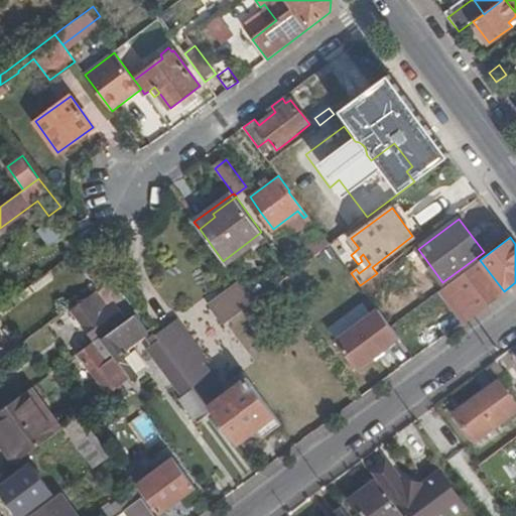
[(310,245),(298,253),(304,262),(316,253),(310,245)]
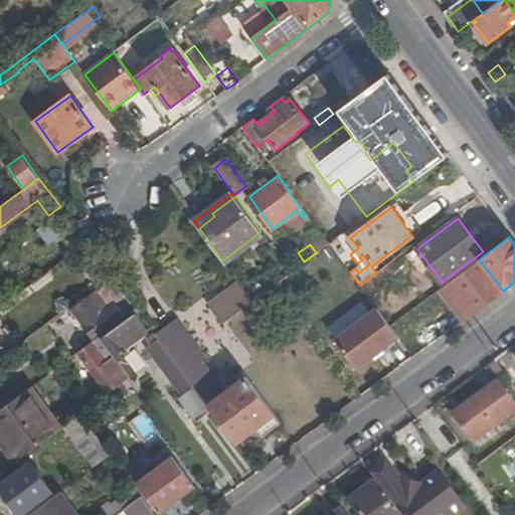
[(359,256),(361,261),(366,267),(369,264),(362,253),(359,256)]
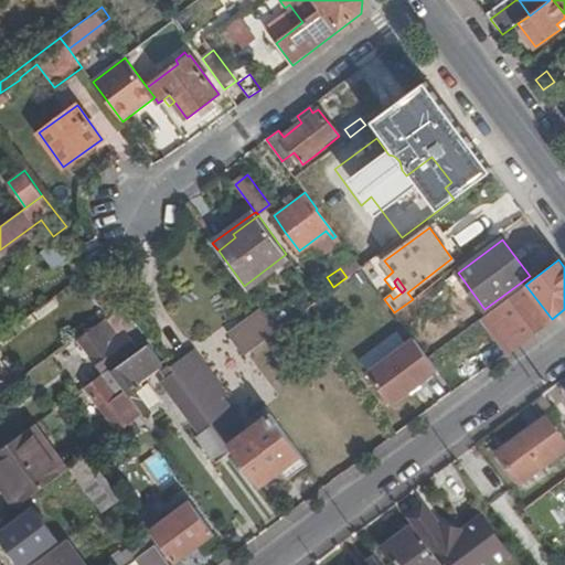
[(0,306),(14,296),(3,279),(0,281),(0,306)]
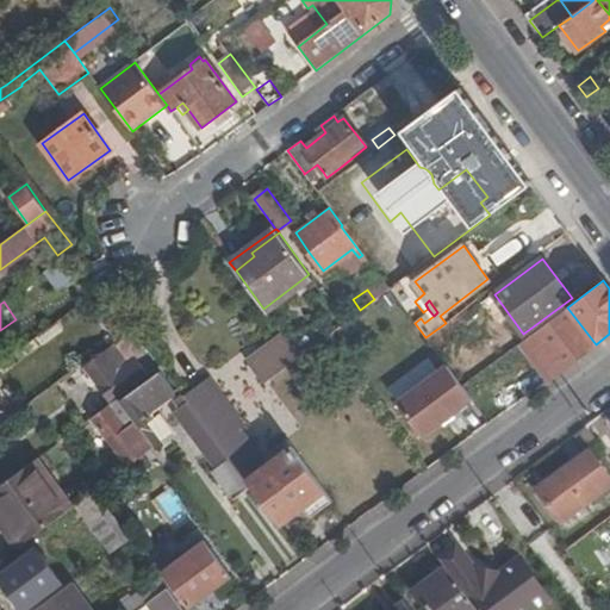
[(290,344),(285,336),(249,362),(255,369),(290,344)]
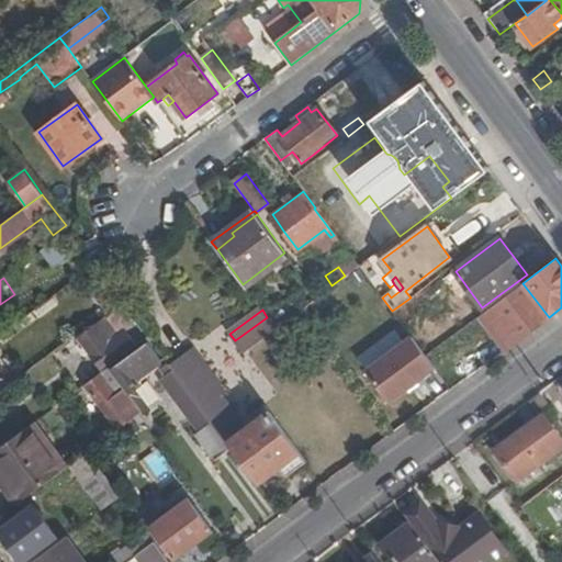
[(120,359),(136,346),(127,335),(134,329),(120,311),(108,321),(107,318),(79,338),(101,369),(119,357),(120,359)]
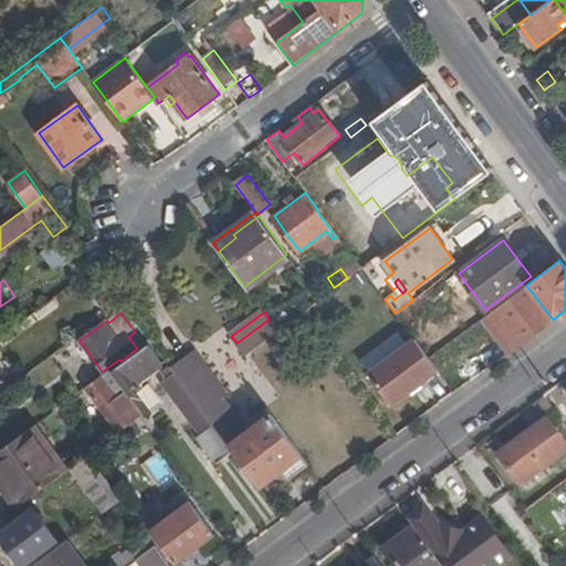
[(269,320),(237,343),(245,356),(262,343),(271,336),(278,332),(269,320)]
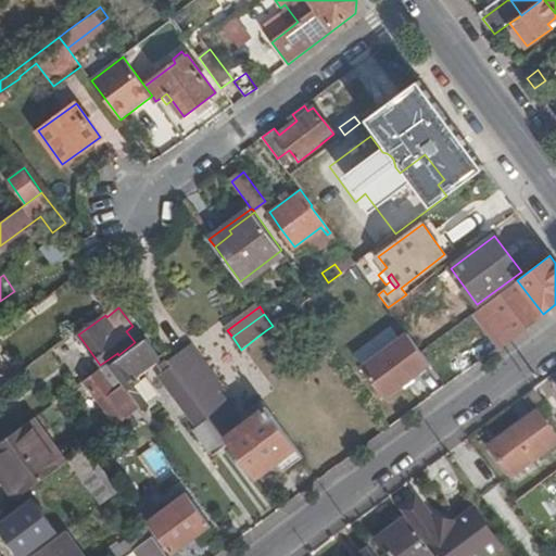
[(430,364),(406,332),(362,366),(384,397),(430,364)]
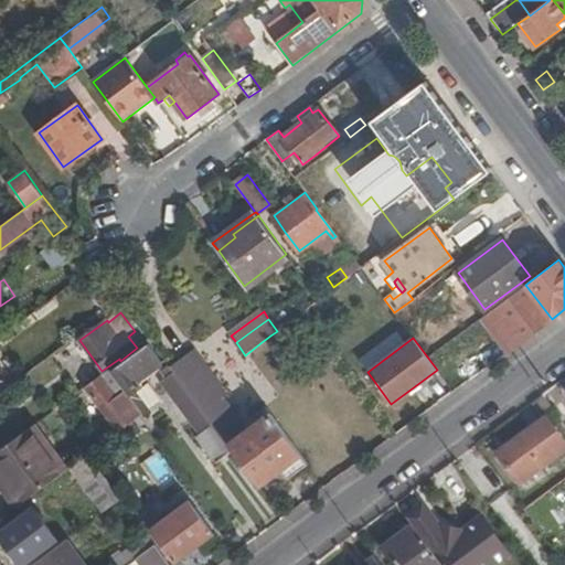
[(144,414),(145,415),(150,411),(135,390),(141,386),(138,382),(162,363),(148,344),(112,371),(144,414)]
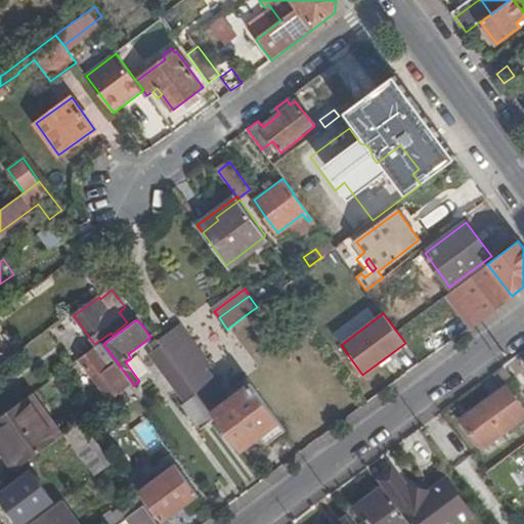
[(171,357),(214,416),(220,424),(241,451),(261,436),(268,443),(285,431),(279,423),(255,390),(251,384),(227,401),(215,385),(204,369),(210,365),(190,340),(181,328),(160,343),(171,357)]
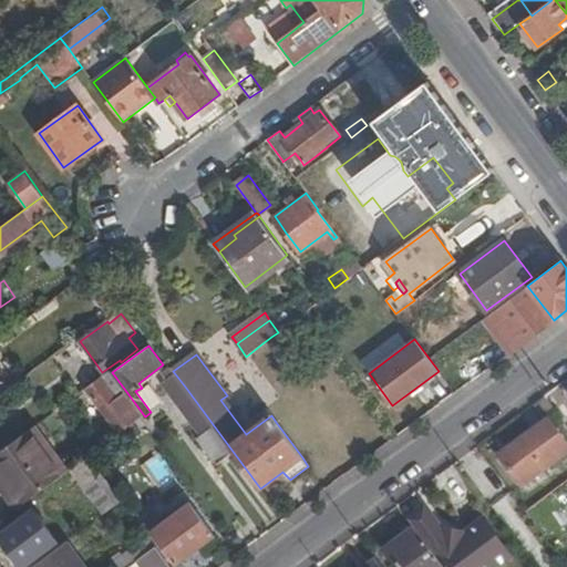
[(173,371),(169,367),(162,372),(165,379),(163,381),(182,406),(200,434),(197,436),(216,461),(232,450),(185,387),(173,371)]
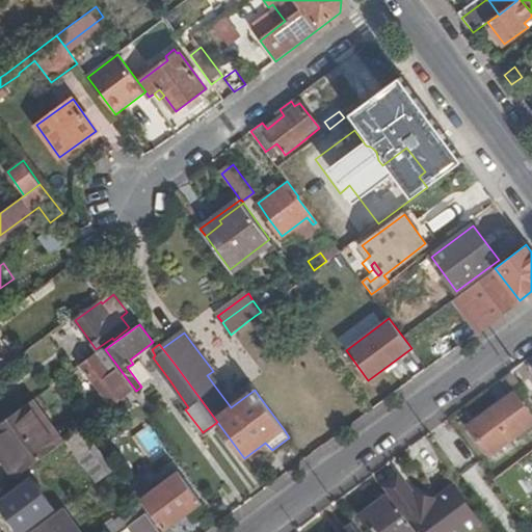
[(127,396),(131,393),(135,390),(105,349),(103,347),(80,364),(111,407),(127,396)]
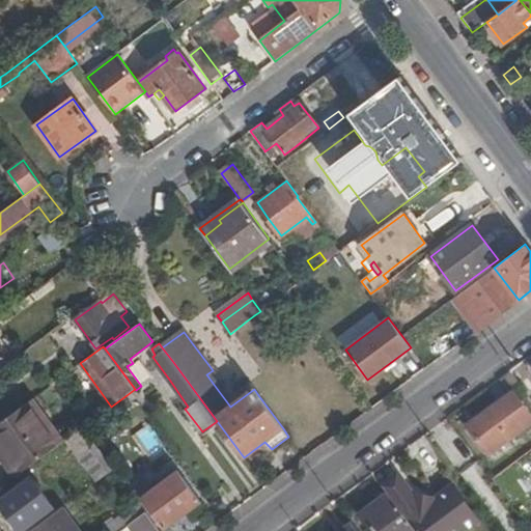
[(509,371),(498,380),(510,396),(512,394),(522,387),(509,371)]
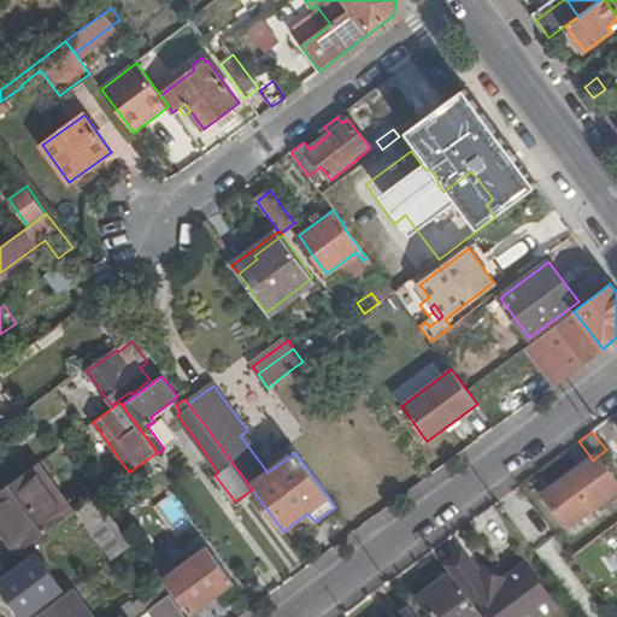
[(300,459),(329,498),(346,485),(317,446),(300,459)]
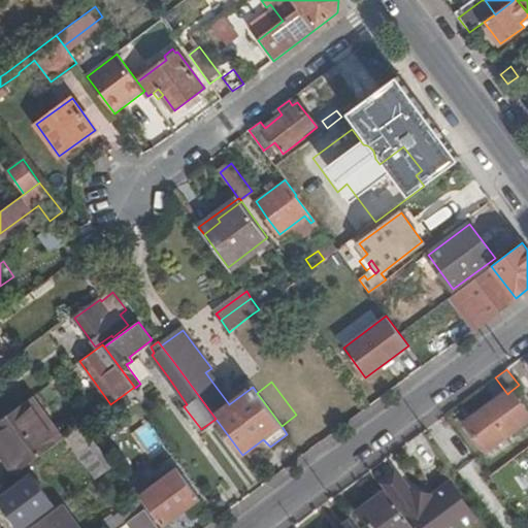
[(507,394),(465,425),(486,452),(527,420),(527,416),(509,392),(507,394)]
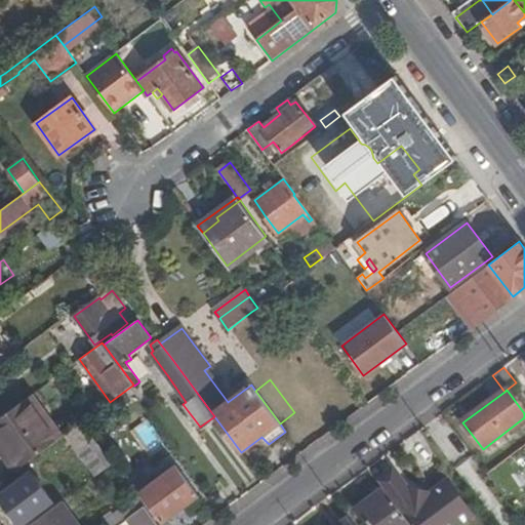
[(130,400),(128,396),(125,391),(110,402),(109,402),(89,416),(95,426),(109,415),(130,400)]
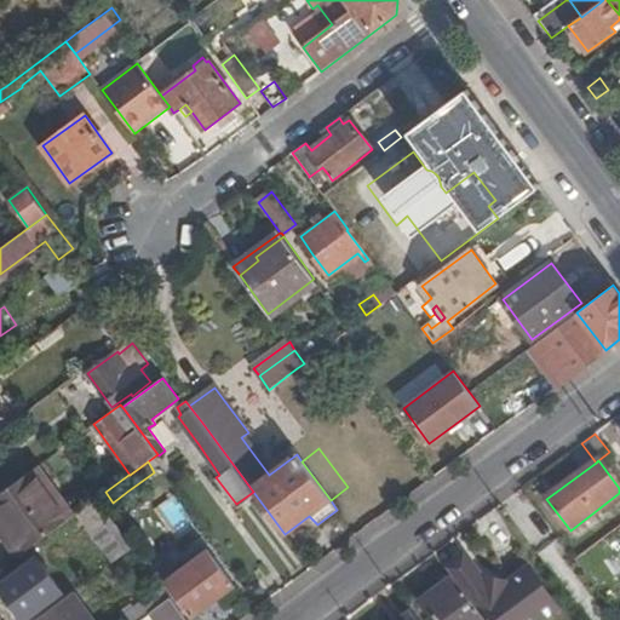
[(9,529),(26,551),(70,517),(34,469),(1,493),(0,493),(0,526),(4,523),(9,529)]
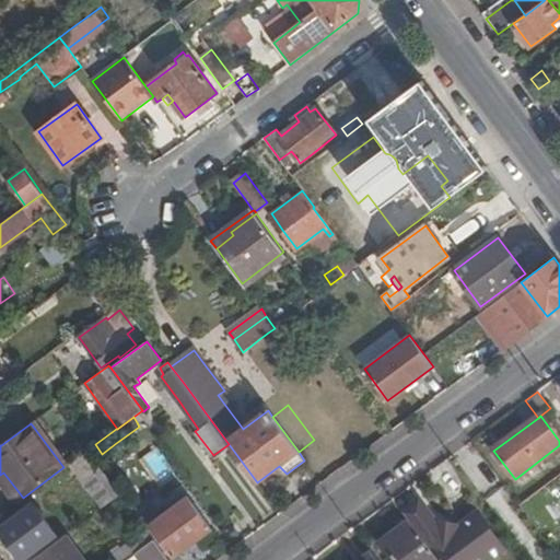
[(91,453),(84,453),(69,464),(80,478),(98,465),(91,453)]
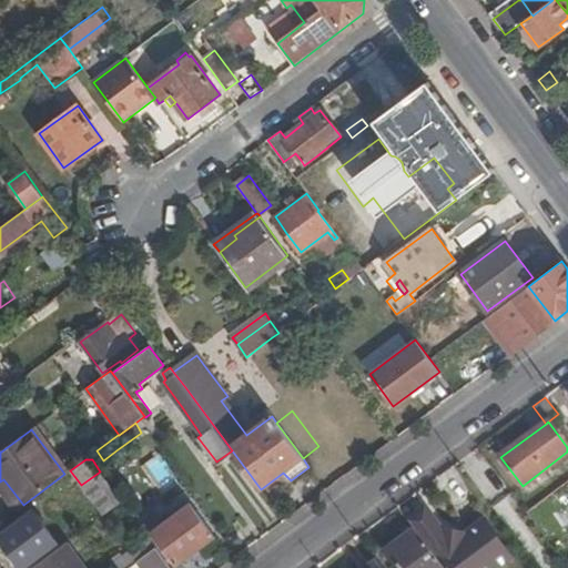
[(109,484),(100,472),(81,485),(98,508),(117,494),(109,484)]
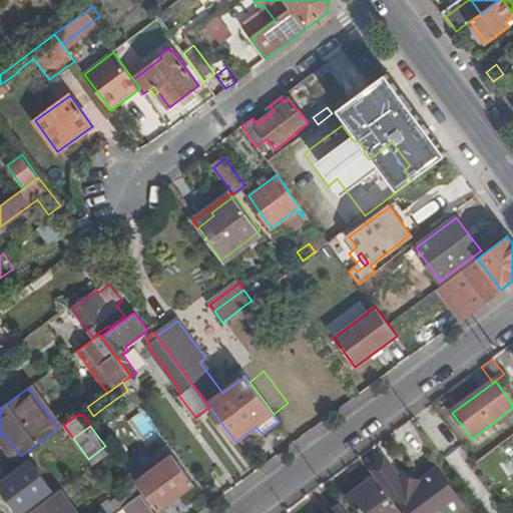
[(93,466),(110,453),(105,446),(88,459),(93,466)]
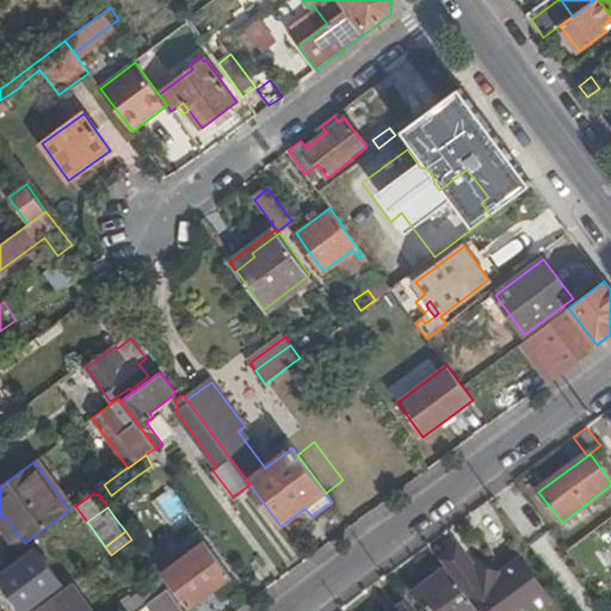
[(204,543),(165,573),(190,608),(230,578),(204,543)]
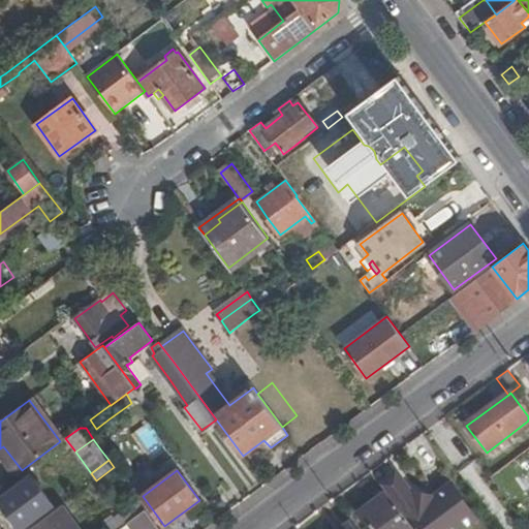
[(397,475),(381,486),(386,493),(410,525),(413,528),(463,528),(474,521),(450,489),(434,501),(413,497),(397,475)]
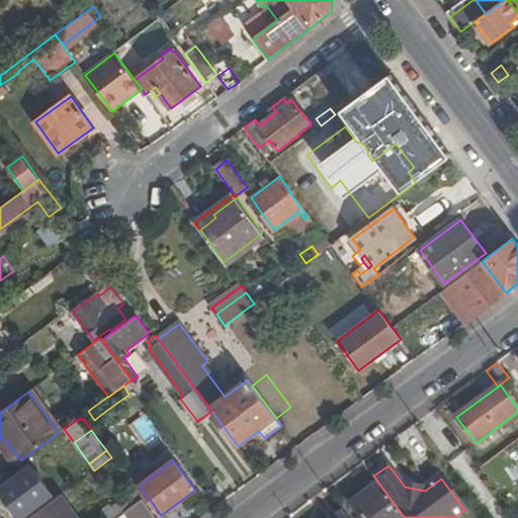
[(0,490),(20,517),(28,517),(32,516),(51,503),(48,498),(52,495),(31,467),(0,490)]
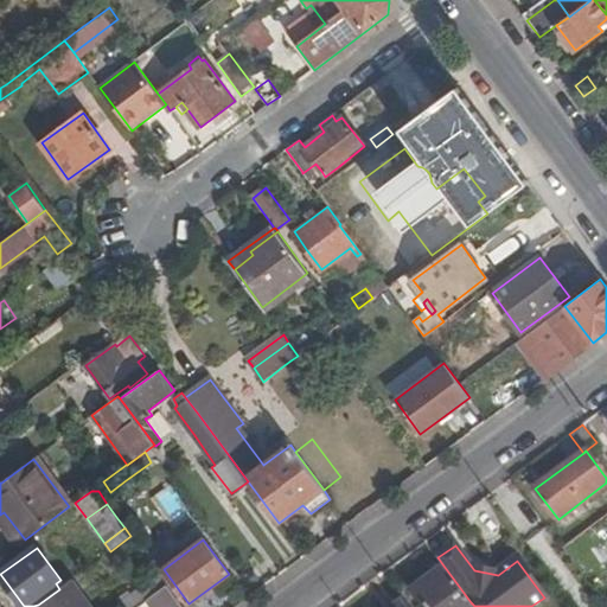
[(474,606),(471,602),(443,566),(413,588),(426,606),(474,606)]
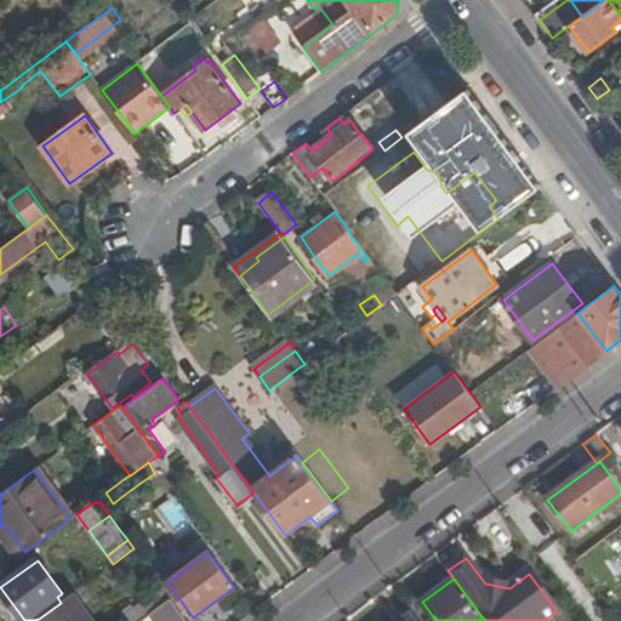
[(146,616),(171,598),(163,588),(138,607),(146,616)]
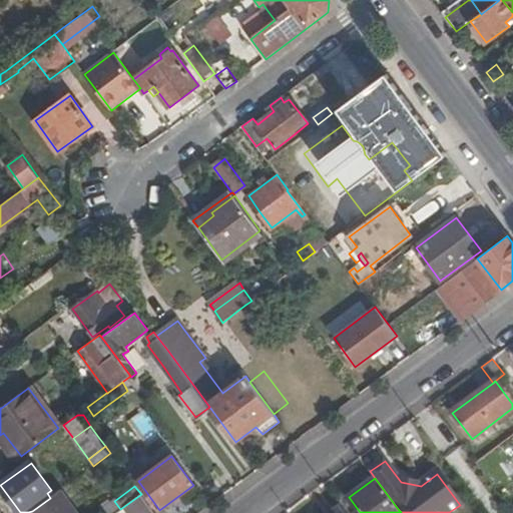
[(75,512),(59,491),(50,498),(32,511),(33,512),(75,512)]
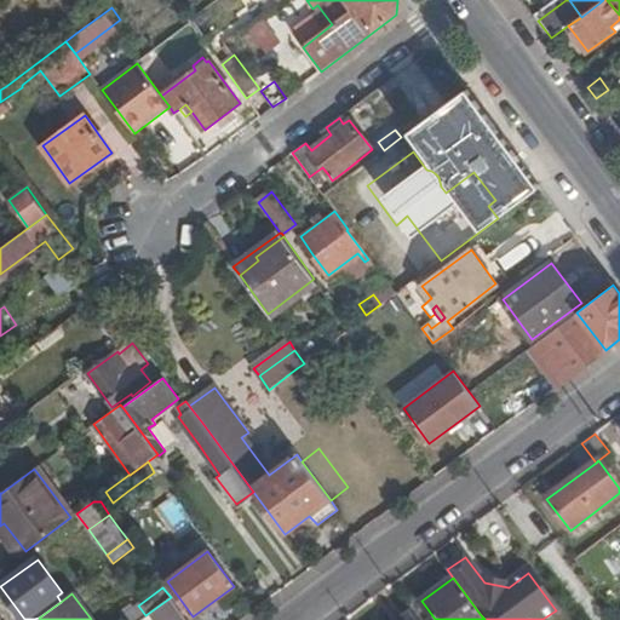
[(187,619),(171,597),(145,615),(139,619),(187,619)]
